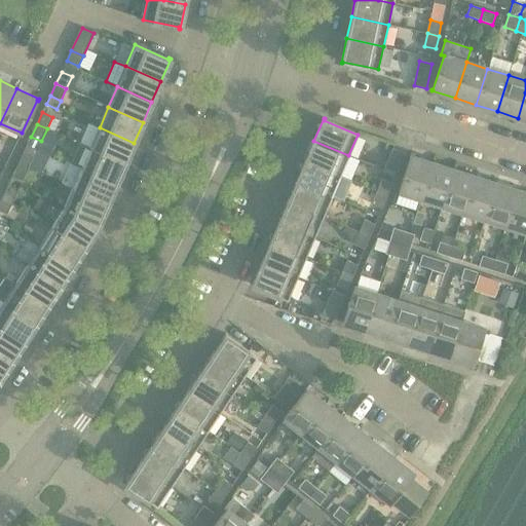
[(100,127),(90,148),(125,163),(134,143),(100,127)]
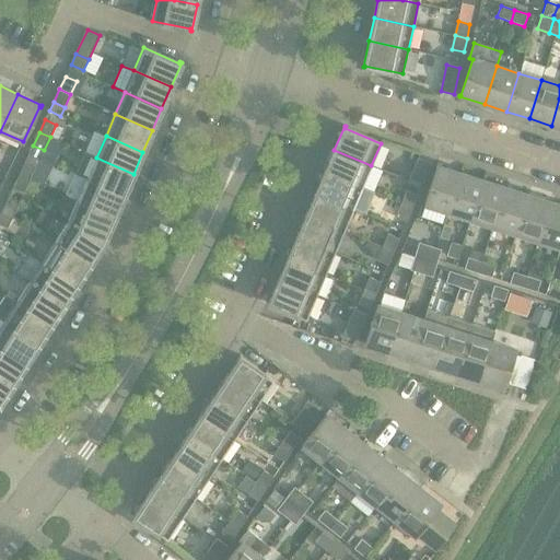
[(334,150),(325,172),(362,187),(371,165),(334,150)]
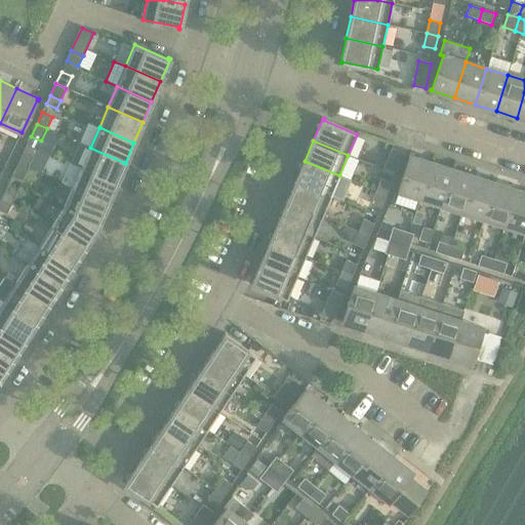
[(79,143),(71,162),(116,184),(125,163),(90,148),(79,143)]
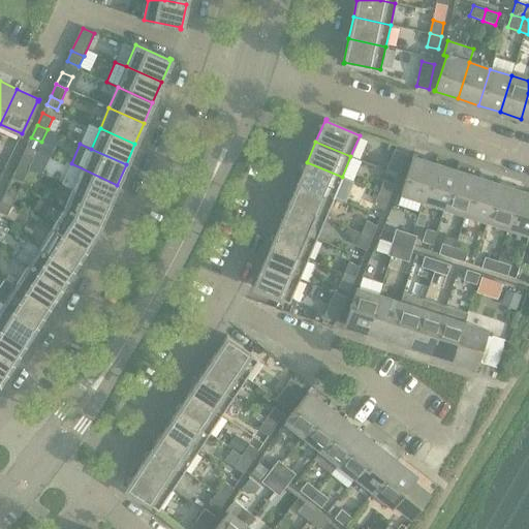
[(395,150),(385,172),(385,174),(397,179),(407,155),(395,150)]
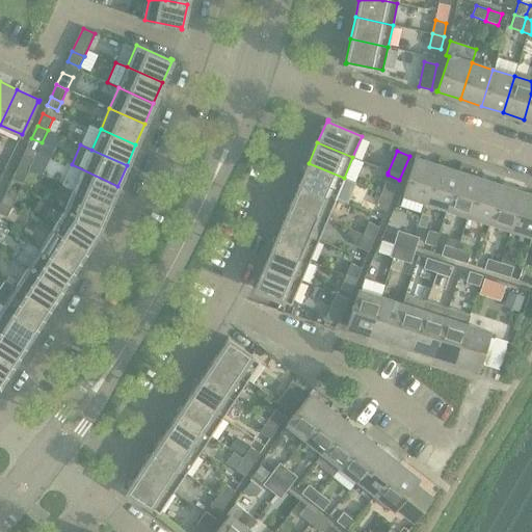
[(24,154),(19,166),(29,170),(34,159),(24,154)]
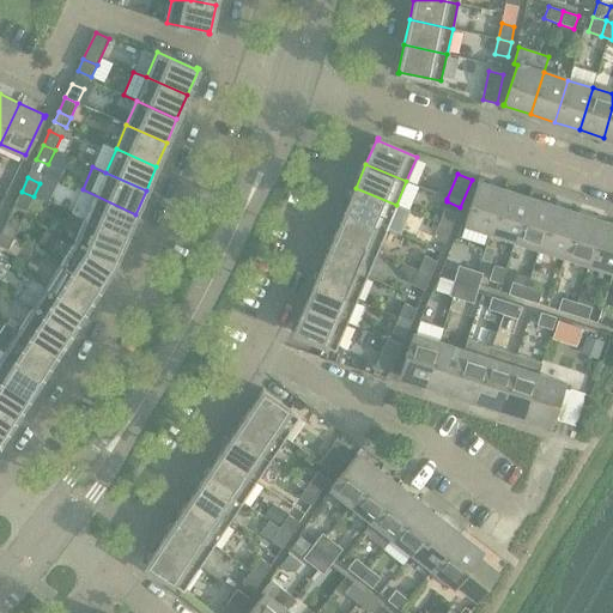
[(466,224),(491,232),(504,190),(478,182),(477,183),(478,183),(466,224)]
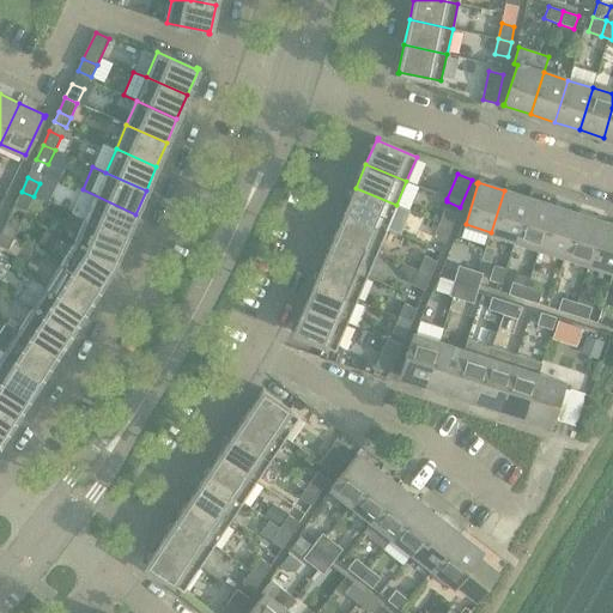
[(356,188),(345,212),(386,229),(396,205),(356,188)]
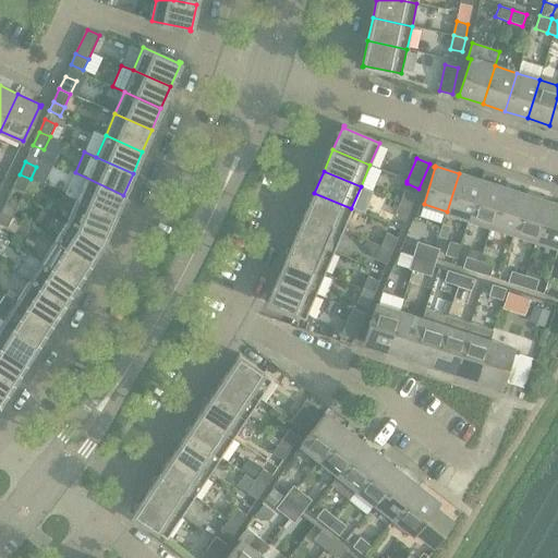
[(123,195),(75,172),(75,173),(65,194),(77,199),(113,217),(123,195)]
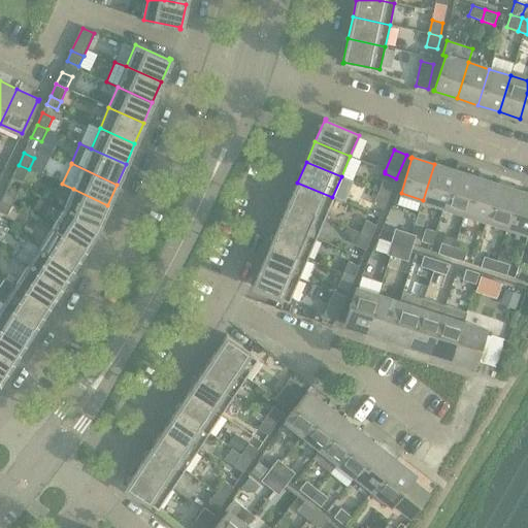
[(434,164),(423,200),(444,206),(456,171),(434,164)]
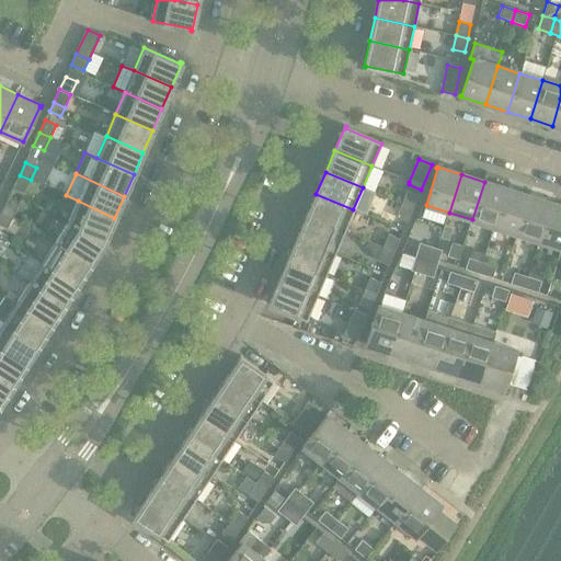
[(31,180),(20,175),(13,189),(24,193),(31,180)]
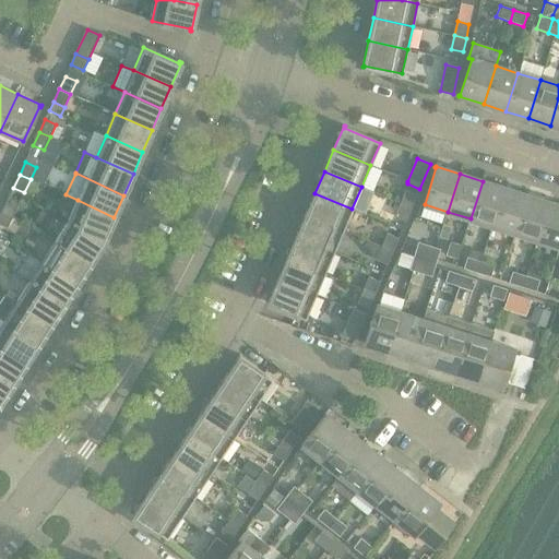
[(483,181),(471,218),(492,226),(506,188),(483,181)]
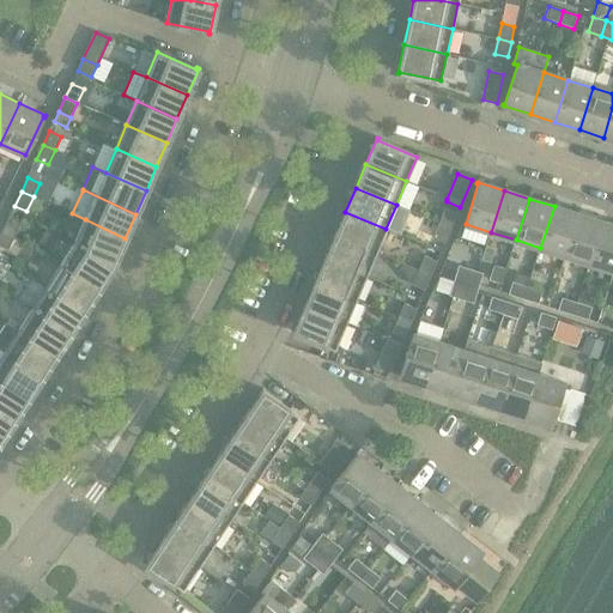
[(554,206),(540,248),(565,256),(578,214),(554,206)]
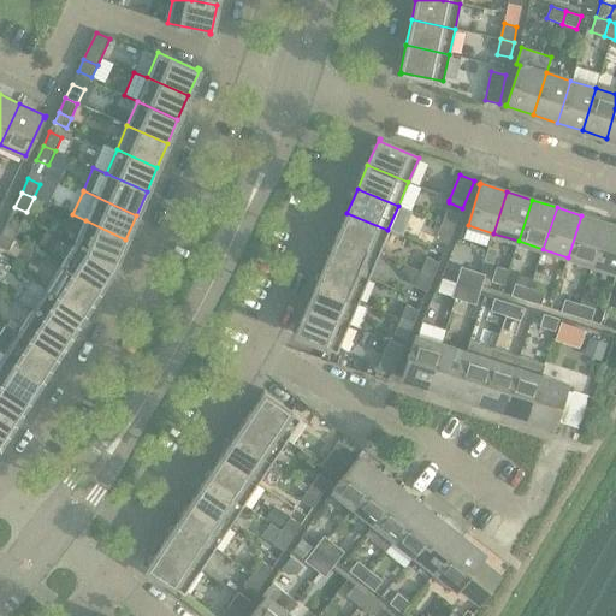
[(448,209),(442,224),(454,230),(460,215),(448,209)]
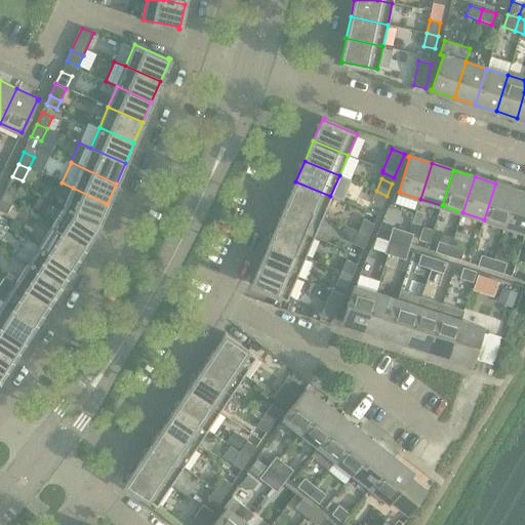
[(295,182),(287,202),(322,216),(330,196),(295,182)]
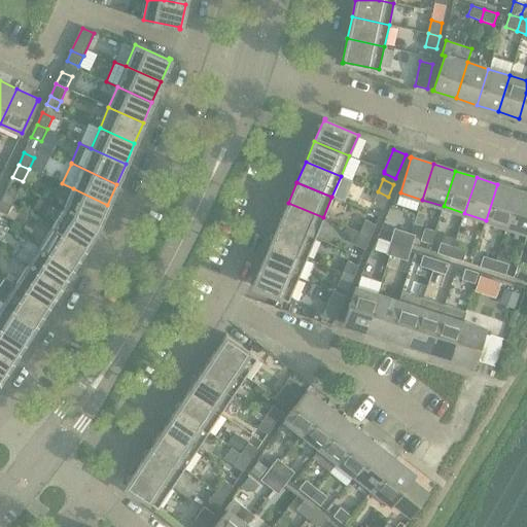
[(497,184),(486,220),(506,226),(519,190),(497,184)]
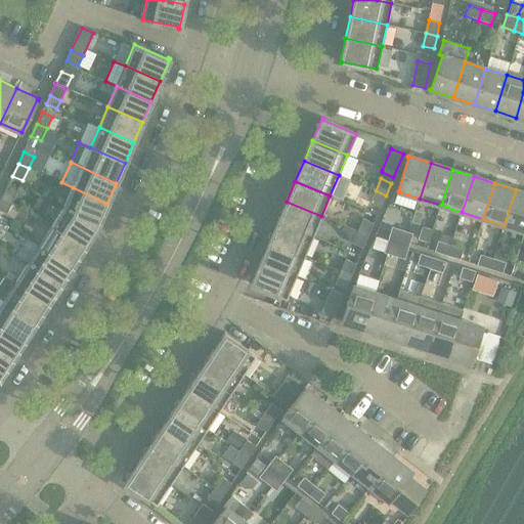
[(8,185),(2,197),(12,202),(18,189),(8,185)]
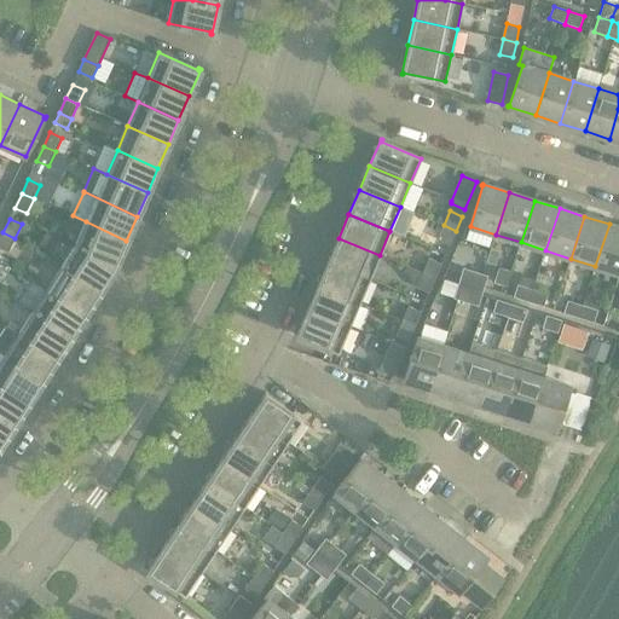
[(86,221),(75,246),(116,265),(126,241),(86,221)]
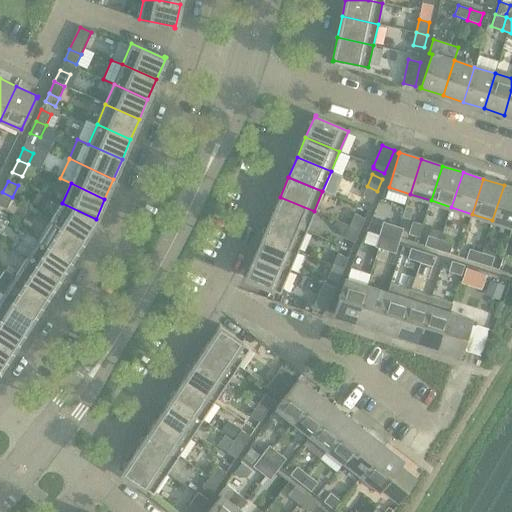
[(511,187),(504,185),(492,220),(511,226),(511,187)]
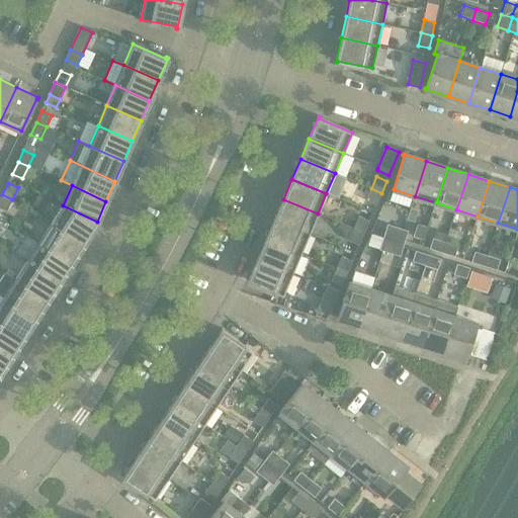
[(381,193),(371,188),(365,200),(376,205),(381,193)]
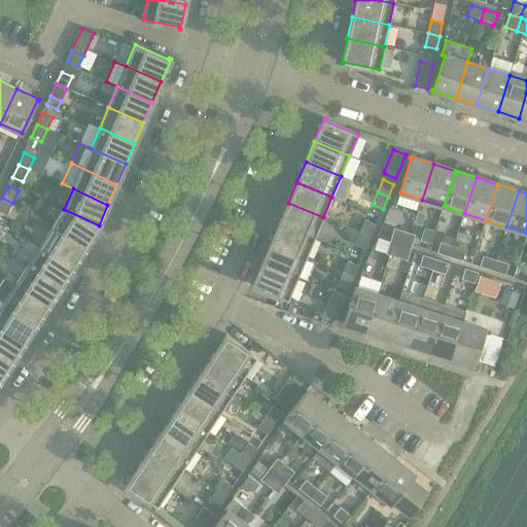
[(12,203),(2,198),(0,203),(0,211),(7,215),(12,203)]
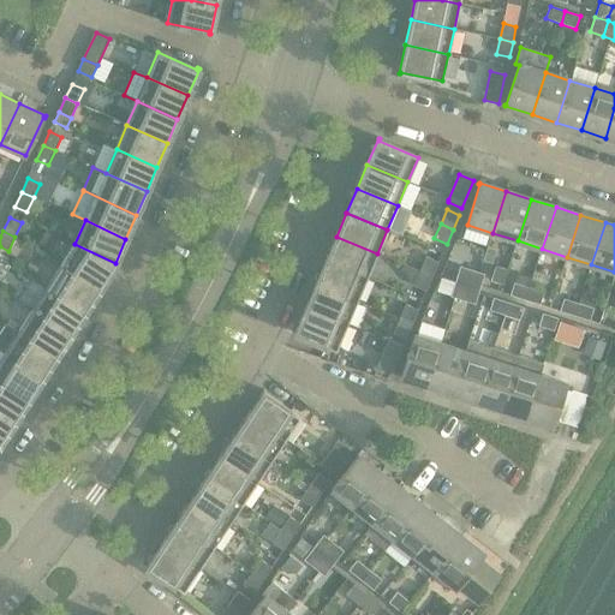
[(336,237),(327,261),(366,278),(377,254),(336,237)]
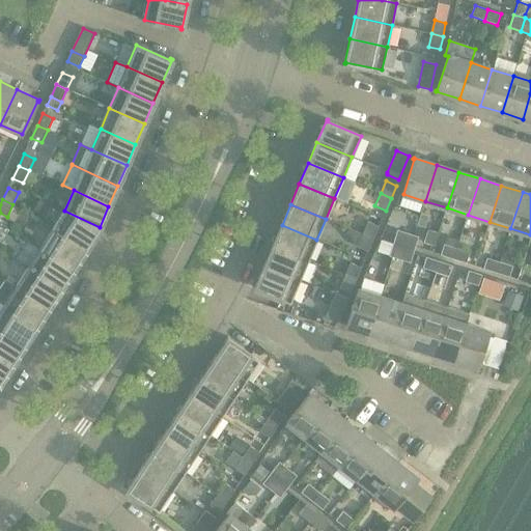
[(64,211),(53,230),(84,251),(96,232),(100,227),(64,211)]
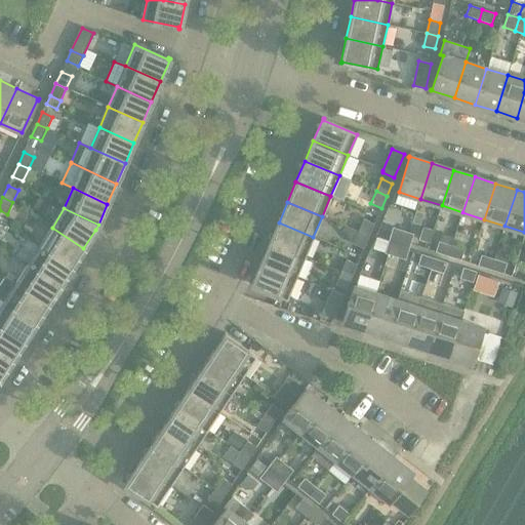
[(364,219),(359,232),(369,237),(374,225),(364,219)]
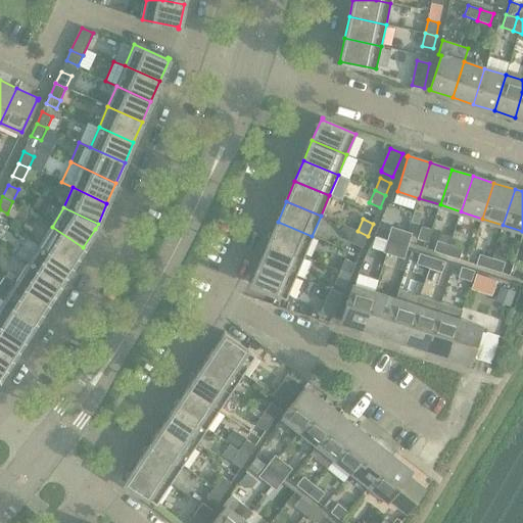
[(278,222),(269,241),(303,256),(312,236),(278,222)]
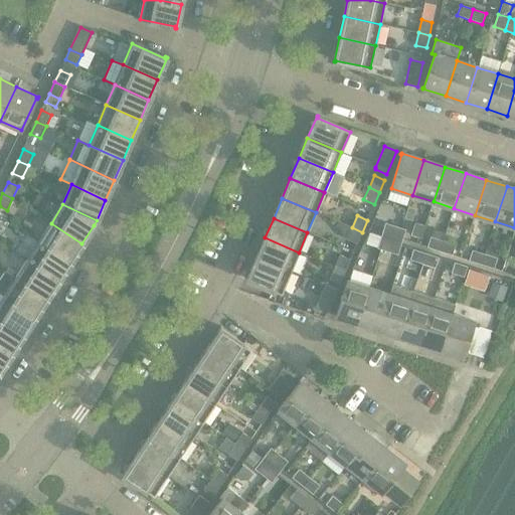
[(415,222),(411,234),(421,238),(425,225),(415,222)]
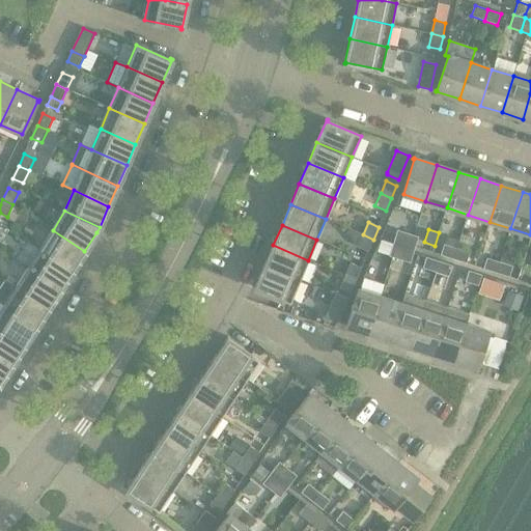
[(53,230),(40,249),(73,270),(84,251),(53,230)]
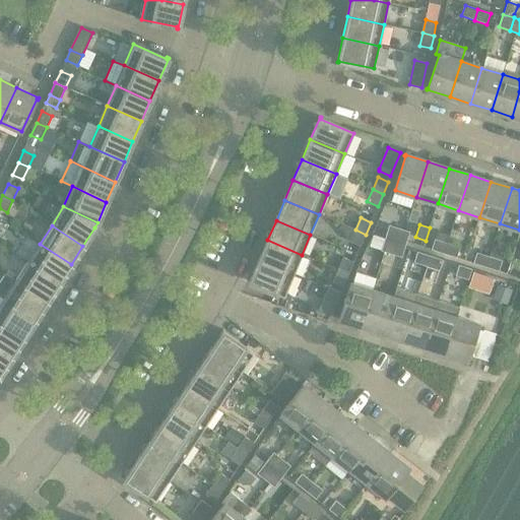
[(389,225),(385,238),(396,241),(399,229),(389,225)]
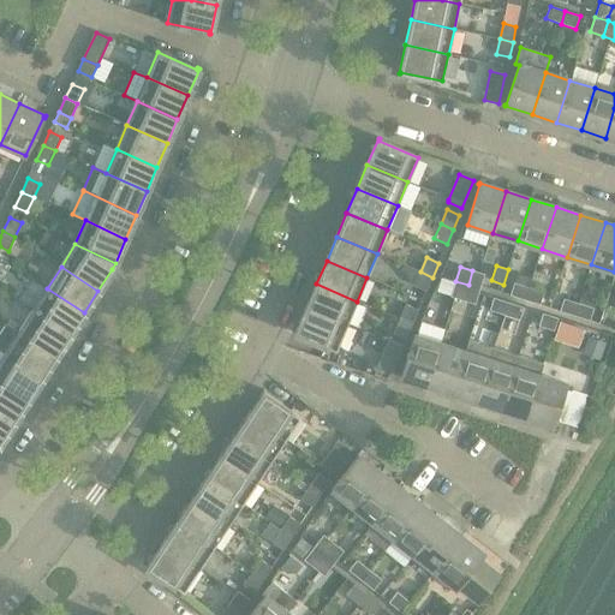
[(472,270),(469,285),(481,290),(485,275),(472,270)]
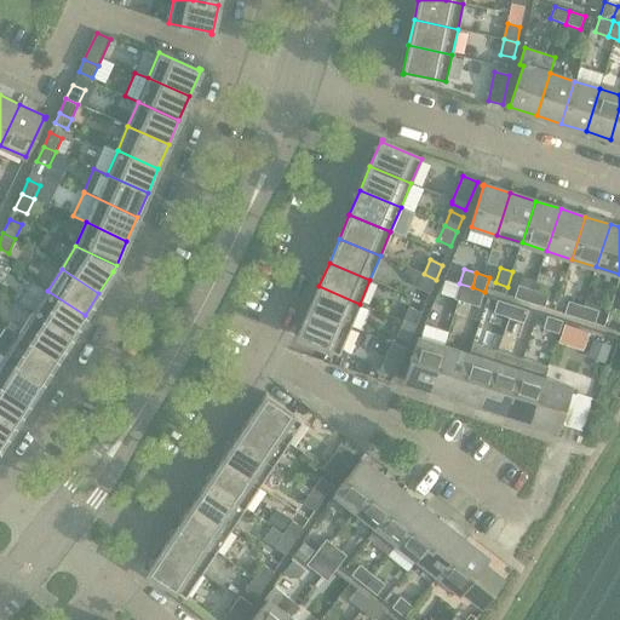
[(436,280),(424,274),(418,288),(430,293),(436,280)]
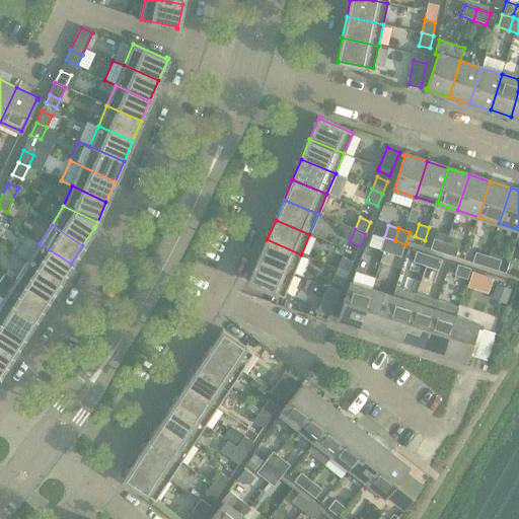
[(395,240),(384,237),(380,250),(390,253),(395,240)]
